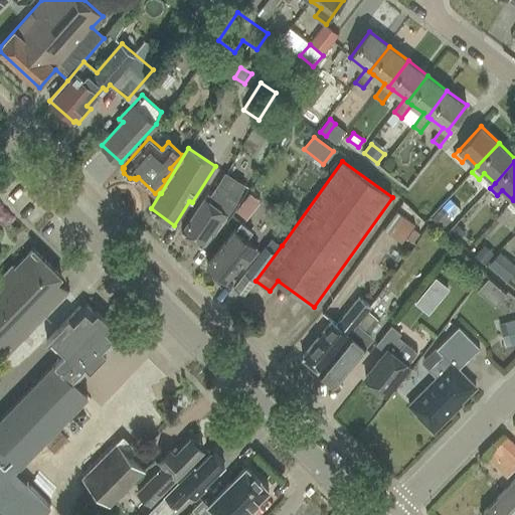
[(244,185),(235,179),(226,173),(215,191),(214,190),(210,195),(208,193),(182,230),(201,245),(213,227),(218,226),(235,201),(244,185)]
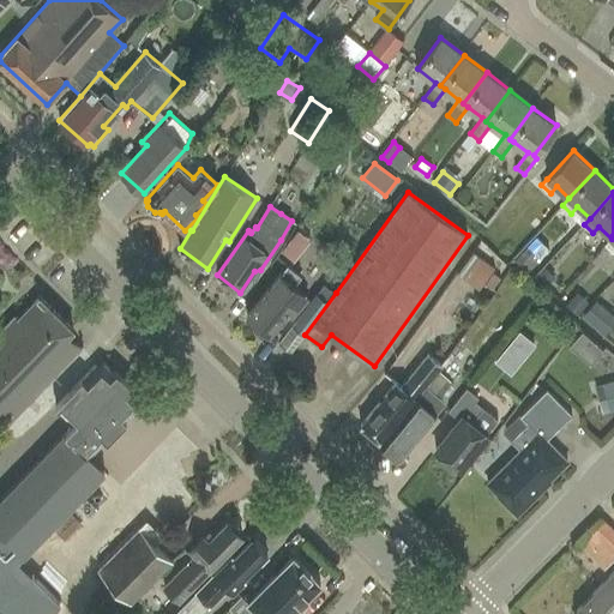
[(479,288),(494,266),(473,252),(458,274),(479,288)]
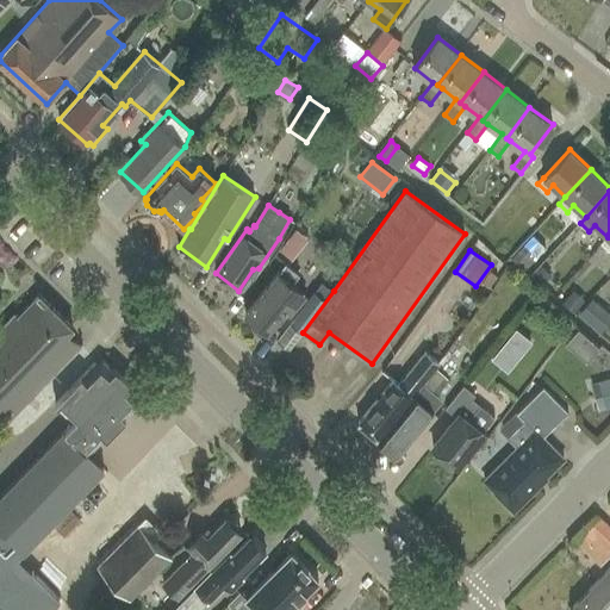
[(518,253),(511,260),(524,271),(530,263),(518,253)]
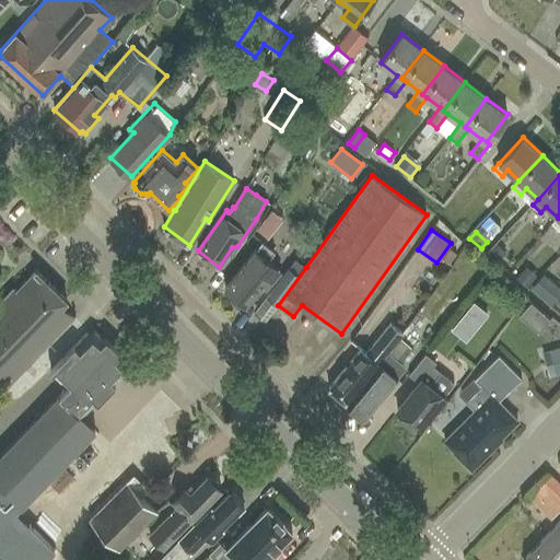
[(267,289),(281,271),(268,260),(275,252),(263,242),(225,288),(246,305),(263,286),(267,289)]
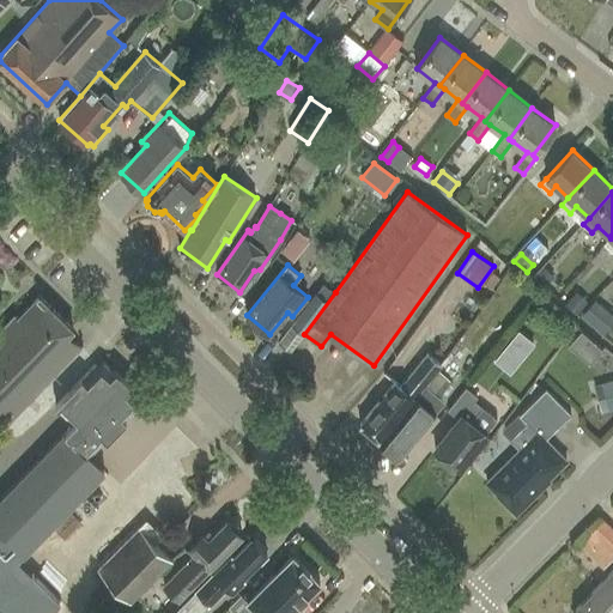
[(544,268),(535,277),(546,286),(553,278),(544,268)]
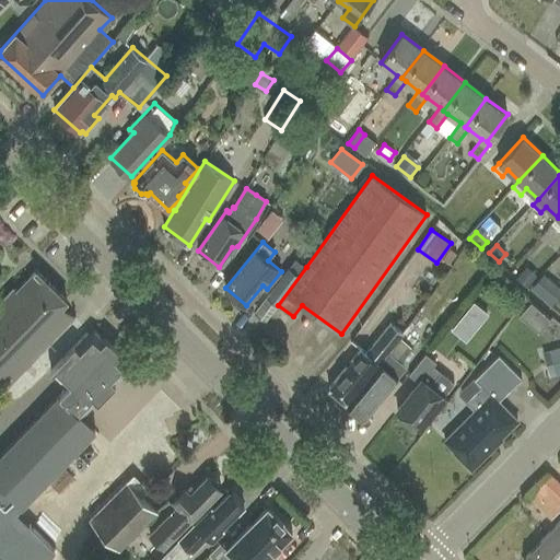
[(451,249),(443,259),(450,265),(457,255),(451,249)]
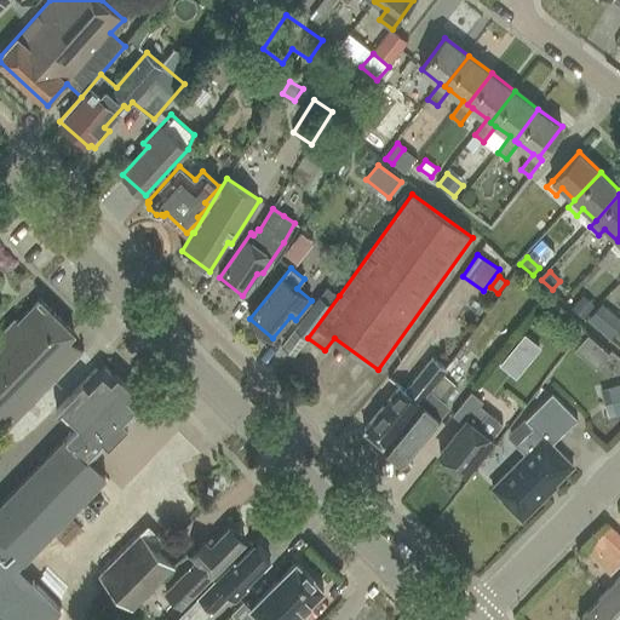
[(339,296),(327,286),(320,296),(296,328),(308,338),(339,296)]
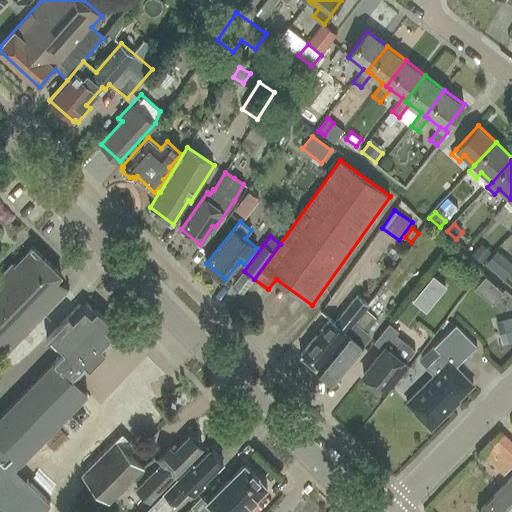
[(0,354),(4,358),(68,290),(56,279),(61,274),(33,247),(15,265),(13,263),(0,276),(0,354)]
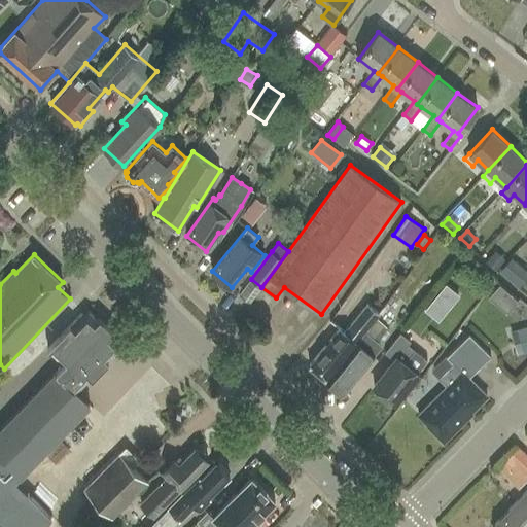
[(495,255),(489,262),(496,269),(502,261),(495,255)]
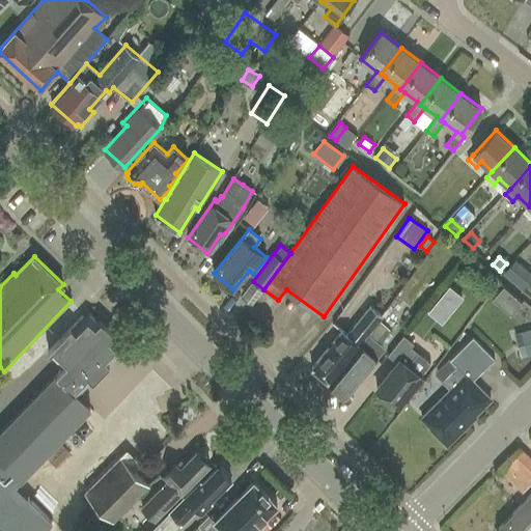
[(530,280),(530,273),(515,260),(505,273),(524,289),(530,280)]
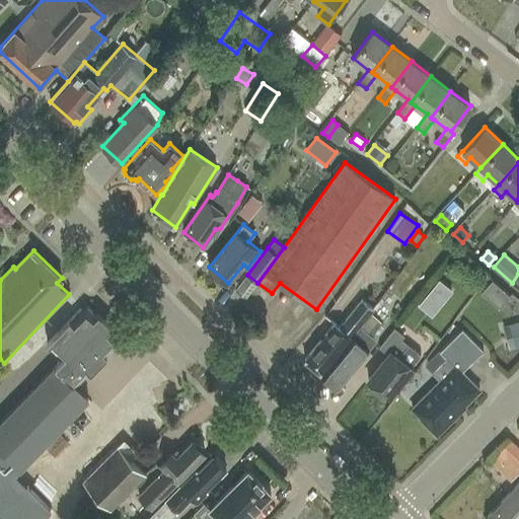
[(480,292),(500,308),(510,295),(492,280),(480,292)]
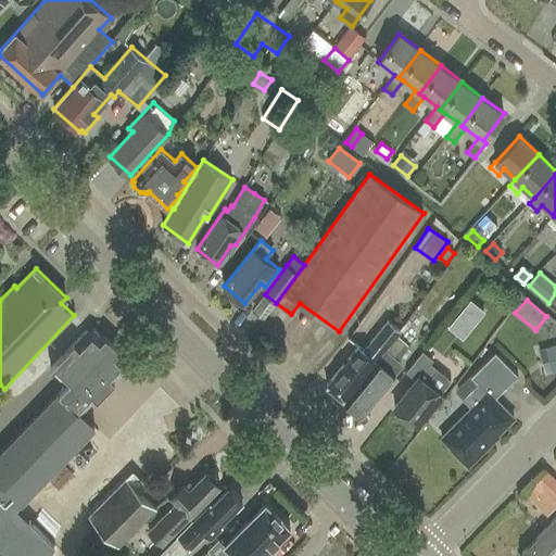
[(386,351),(396,336),(401,331),(388,320),(374,339),(364,351),(358,346),(327,386),(343,400),(384,350),(386,351)]
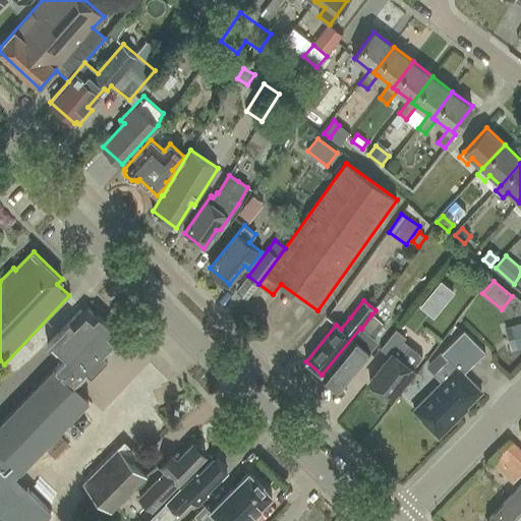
[(82,311),(49,346),(63,361),(0,423),(0,520),(42,520),(52,512),(15,476),(89,401),(75,388),(118,346),(107,336),(113,330),(100,316),(94,323),(82,311)]
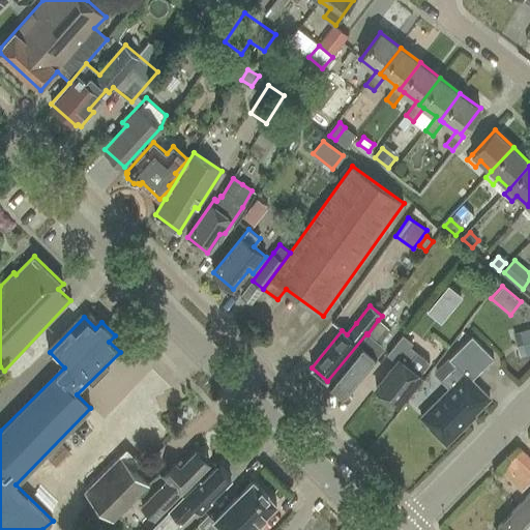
[(378,320),(367,334),(328,381),(345,395),(375,358),(371,354),(379,344),(390,329),(378,320)]
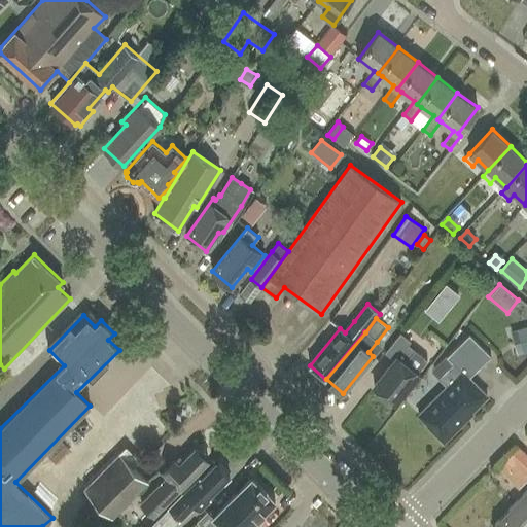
[(526,325),(511,331),(518,354),(526,351),(526,325)]
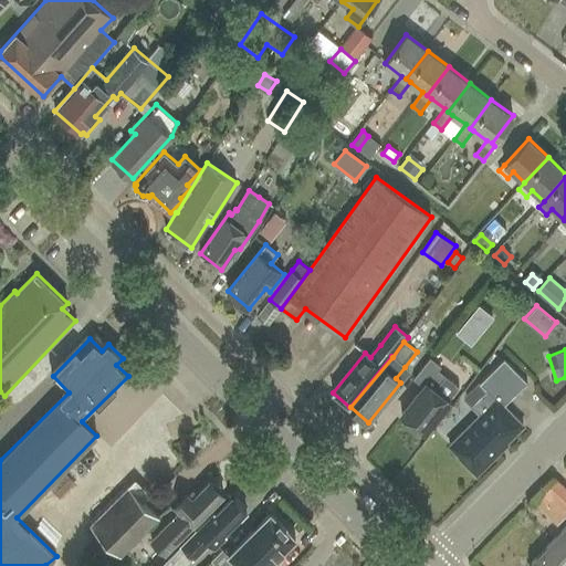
[(436,373),(440,365),(430,357),(413,377),(423,386),(401,413),(423,431),(459,386),(447,376),(443,379),(436,373)]
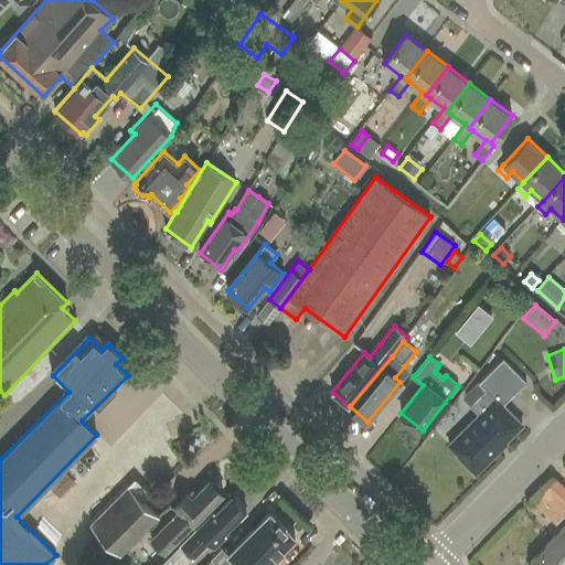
[(491,459),(489,458),(523,424),(503,405),(526,381),(503,358),(479,382),(486,390),(469,405),(479,415),(448,445),(461,458),(460,459),(476,475),(491,459)]
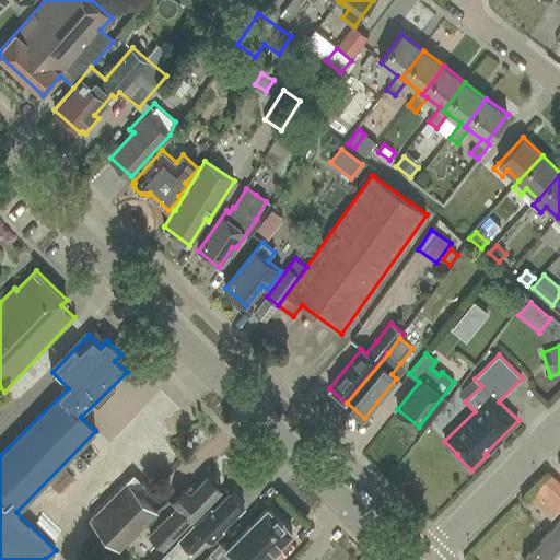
[(539,487),(559,504),(559,481),(550,474),(539,487)]
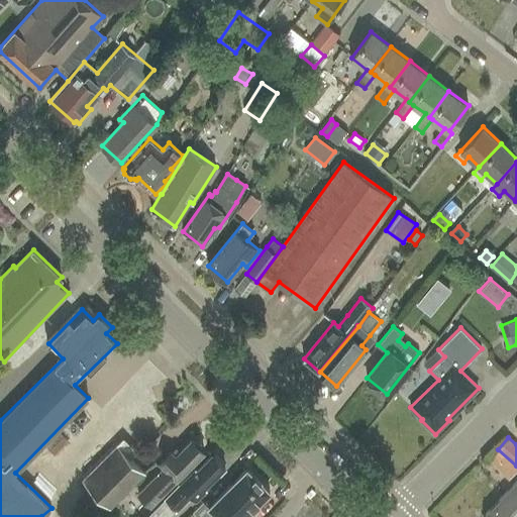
[(163,495),(164,493),(204,452),(202,449),(202,445),(198,442),(194,442),(192,439),(176,455),(172,451),(161,462),(164,467),(137,494),(149,506),(162,494),(163,495)]
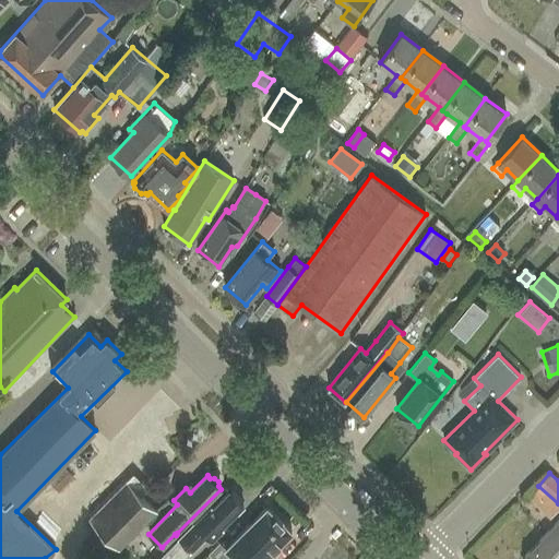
[(156,511),(127,482),(88,519),(119,548),(156,511)]
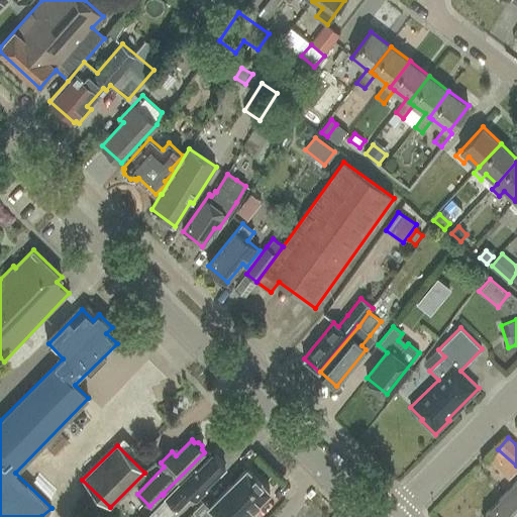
[(180,485),(179,484),(165,498),(177,510),(191,496),(196,501),(207,490),(205,488),(225,468),(212,454),(197,470),(196,469),(180,485)]
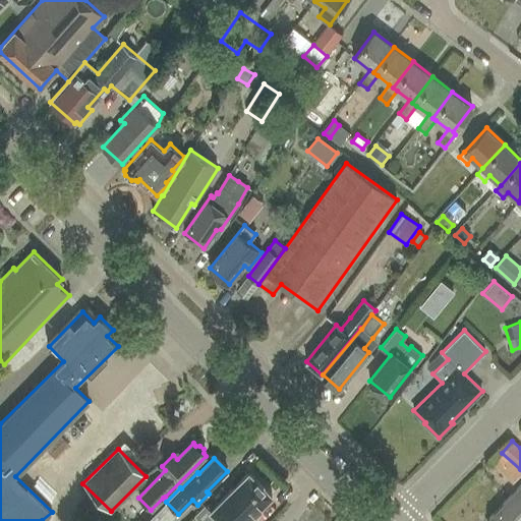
[(246,520),(247,520),(272,497),(248,473),(211,511),(207,507),(194,518),(197,520),(211,520),(216,517),(220,520),(246,520)]
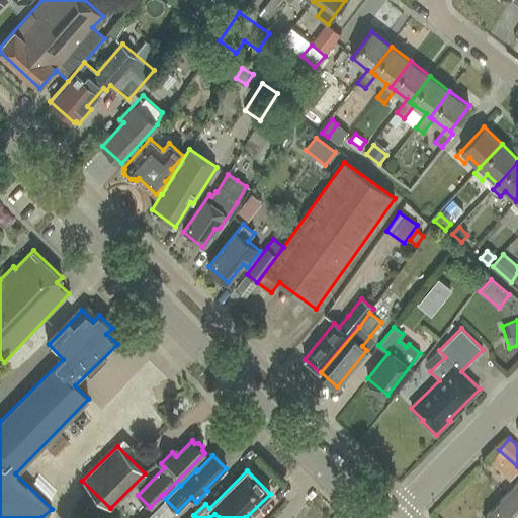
[(514,517),(517,514),(517,481),(487,515),(486,517),(514,517)]
